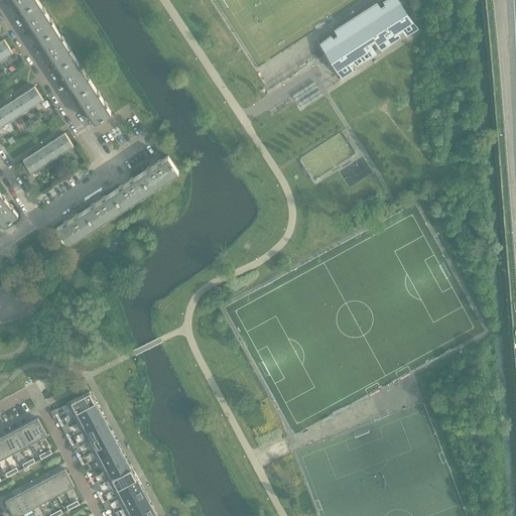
[(15,0),(22,10),(38,0),(15,0)]
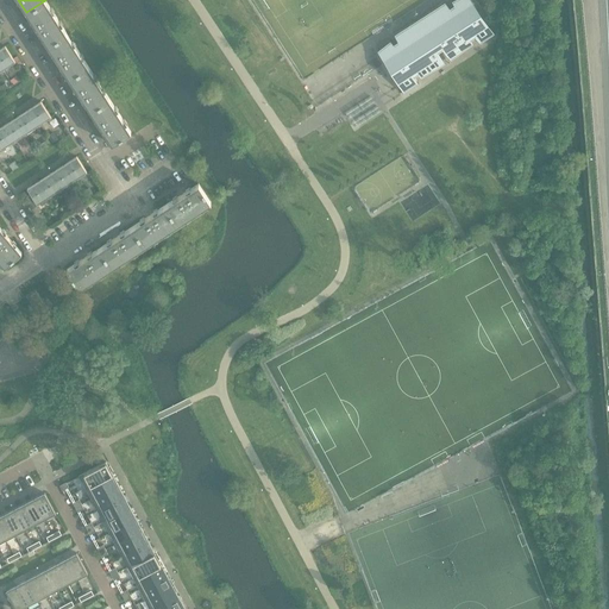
[(68,33),(45,0),(26,12),(49,45),(68,33)]
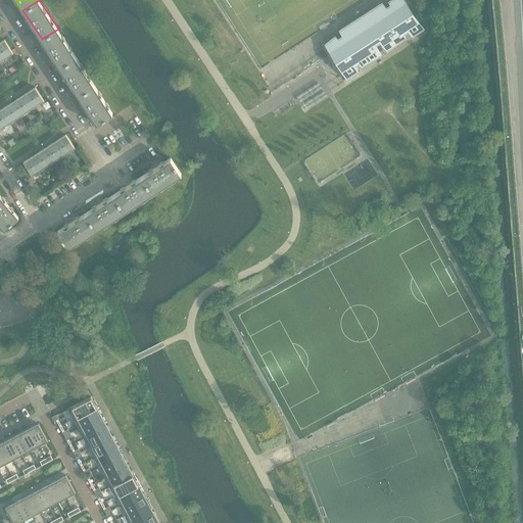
[(324,41),(338,64),(348,80),(347,80),(347,81),(359,73),(354,65),(359,62),(362,65),(381,53),(376,45),(381,42),(386,50),(406,37),(403,34),(408,31),(413,38),(425,31),(425,30),(424,31),(403,0),(387,0),(391,6),(387,9),(382,2),(381,0),(338,28),(339,31),(343,38),(339,40),(334,34),(324,41)]
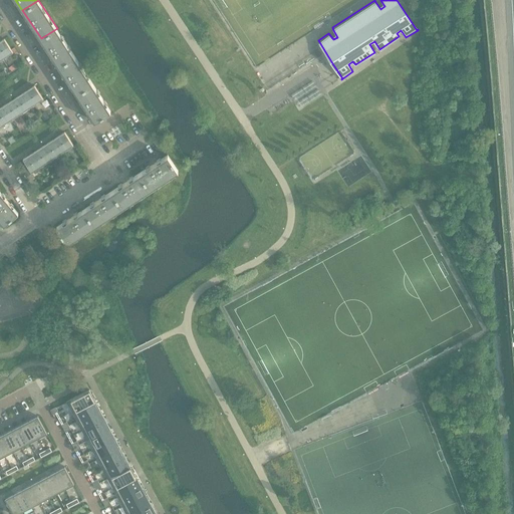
[(59,66),(74,56),(57,28),(41,38),(59,66)]
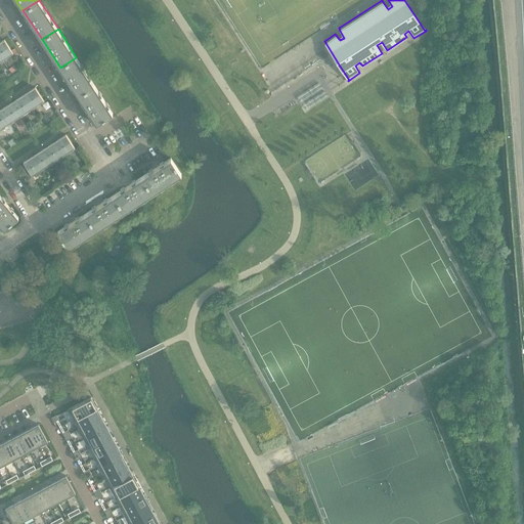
[(5,41),(0,43),(0,56),(2,60),(10,55),(12,57),(14,55),(5,41)]
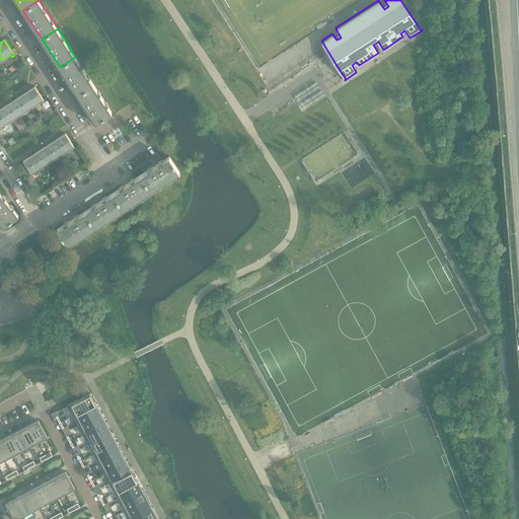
[(78,95),(93,84),(75,57),(60,67),(78,95)]
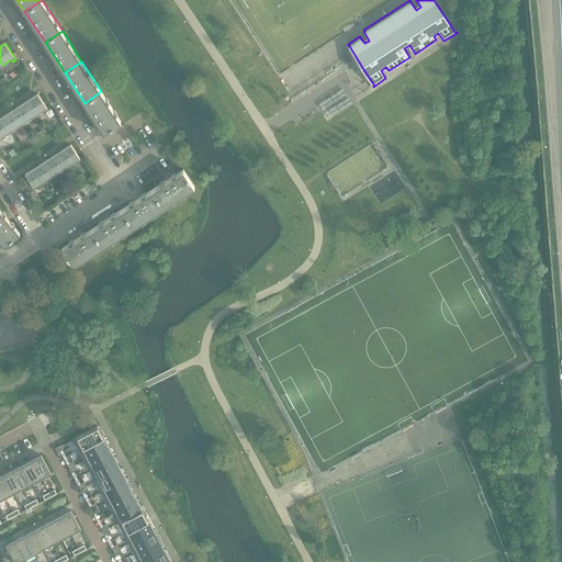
[(121,122),(101,91),(85,103),(104,133),(121,122)]
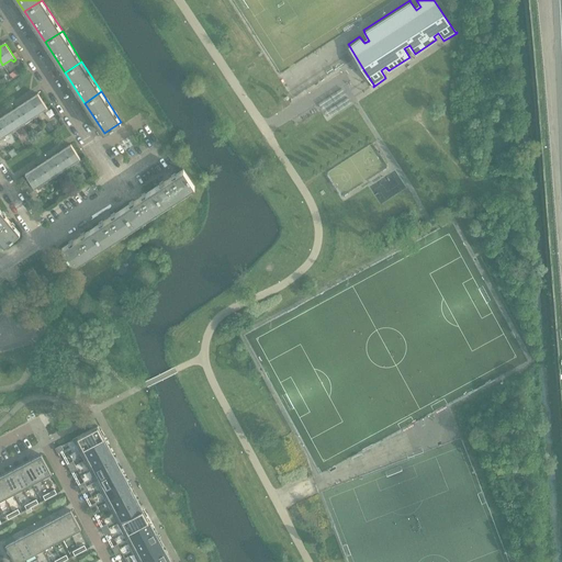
[(38,94),(26,102),(35,115),(44,111),(46,113),(48,111),(38,94)]
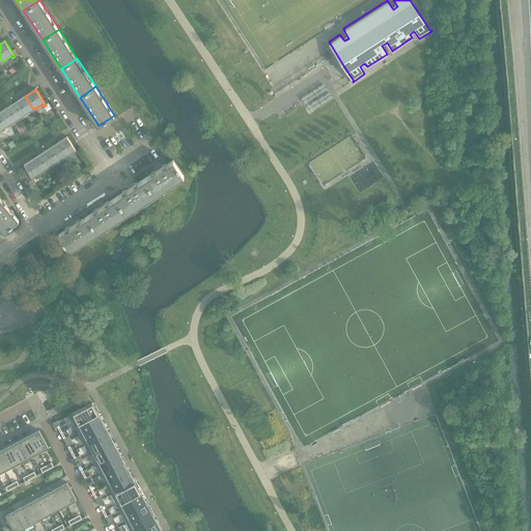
[(33,109),(25,96),(15,103),(23,116),(30,111),(32,113),(35,111),(33,109)]
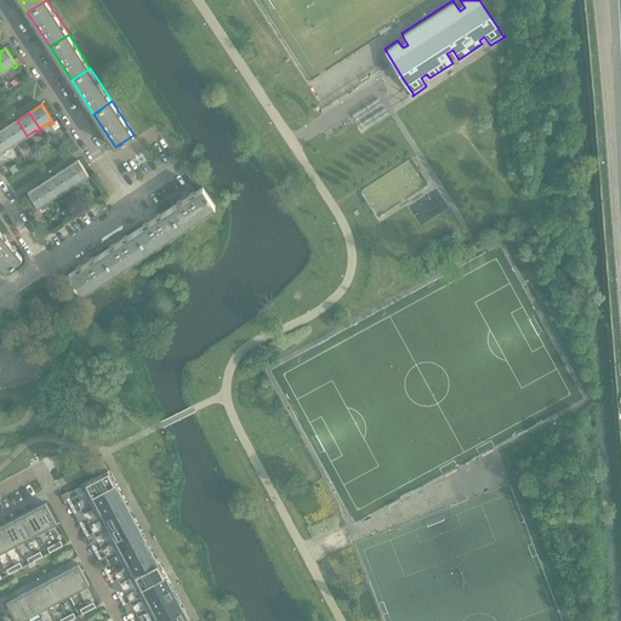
[(17,120),(5,129),(15,144),(23,138),(26,141),(28,138),(27,136),(17,120)]
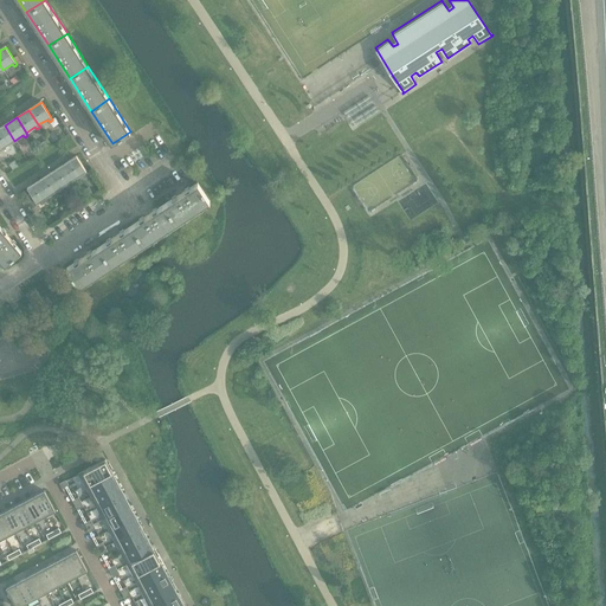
[(15,143),(14,141),(5,126),(0,128),(0,144),(2,148),(11,143),(13,146),(15,143)]
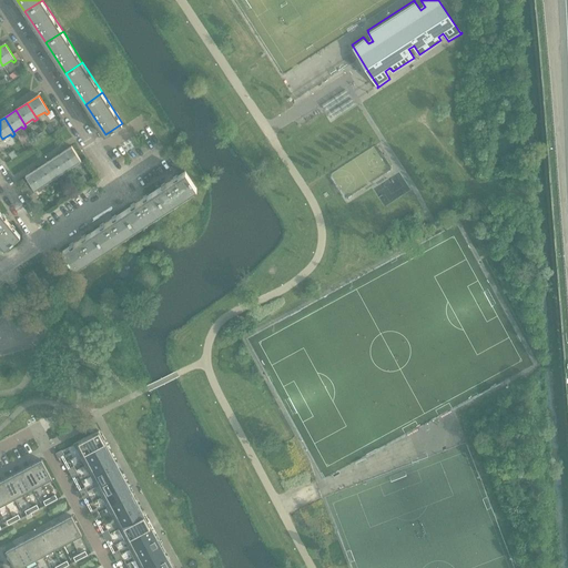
[(72,146),(60,154),(69,169),(78,163),(80,165),(82,163),(72,146)]
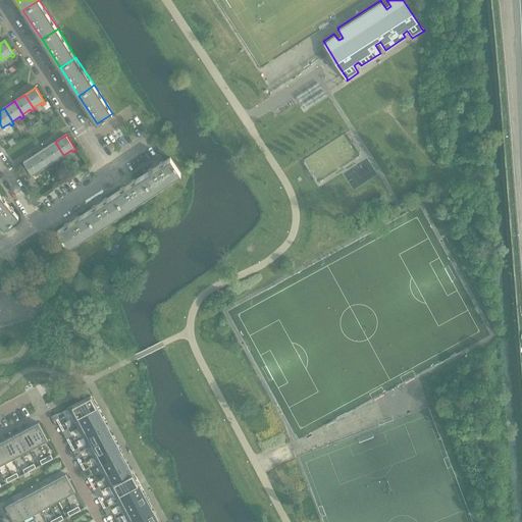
[(63,155),(55,142),(45,148),(53,161),(60,157),(62,159),(65,157),(63,155)]
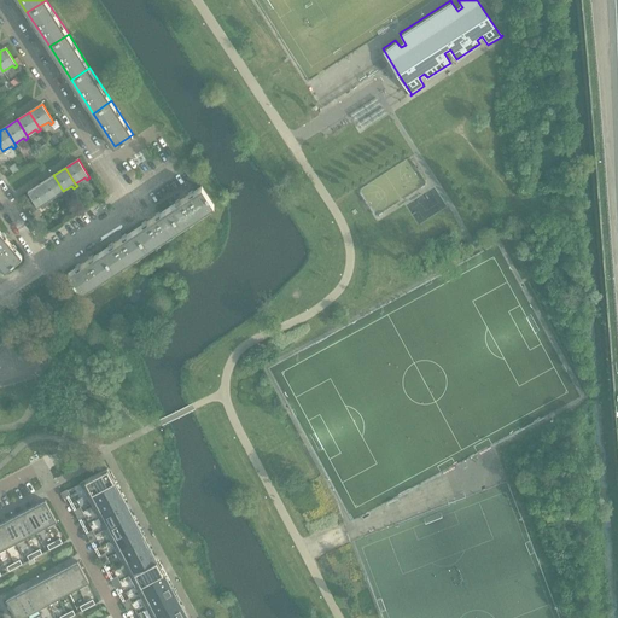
[(64,193),(63,191),(53,175),(41,184),(51,199),(59,193),(62,196),(64,193)]
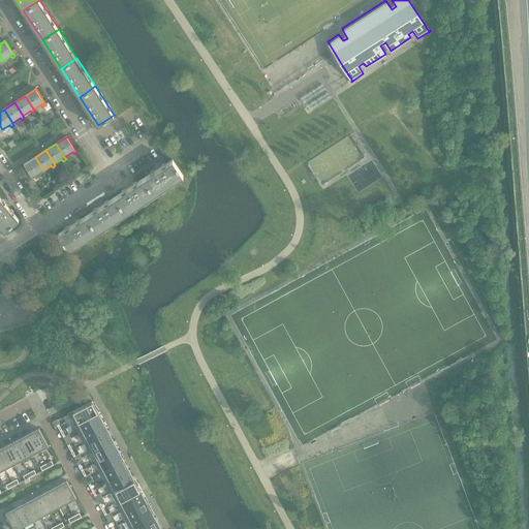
[(44,173),(43,170),(35,157),(24,164),(33,177),(40,173),(42,175),(44,173)]
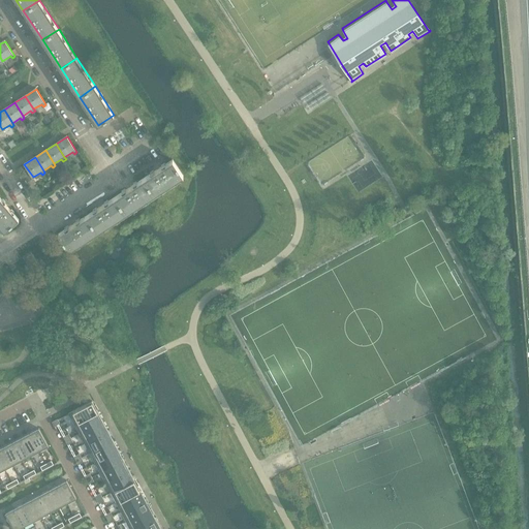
[(173,160),(145,179),(155,195),(183,177),(173,160)]
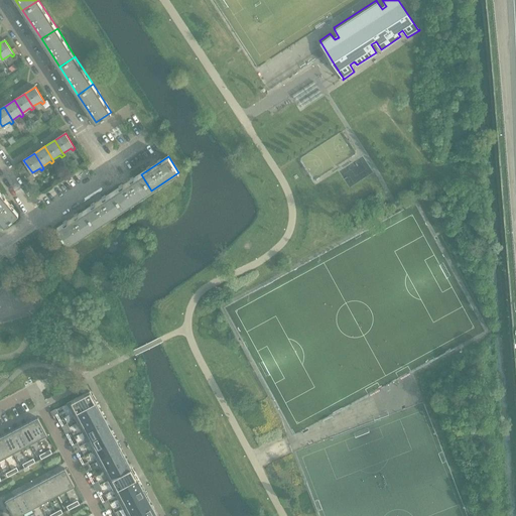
[(113,192),(123,209),(151,190),(141,174),(113,192)]
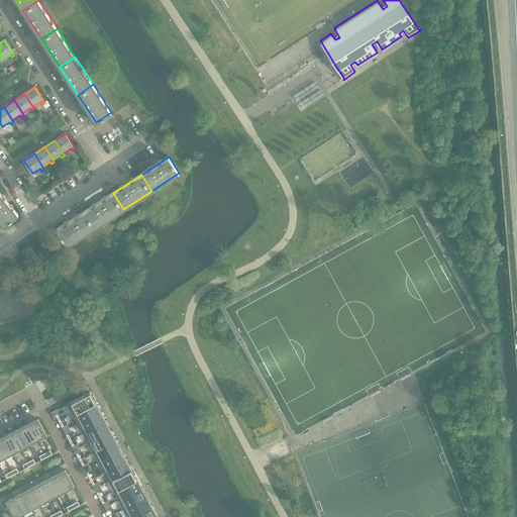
[(18,214),(0,192),(0,222),(4,227),(18,214)]
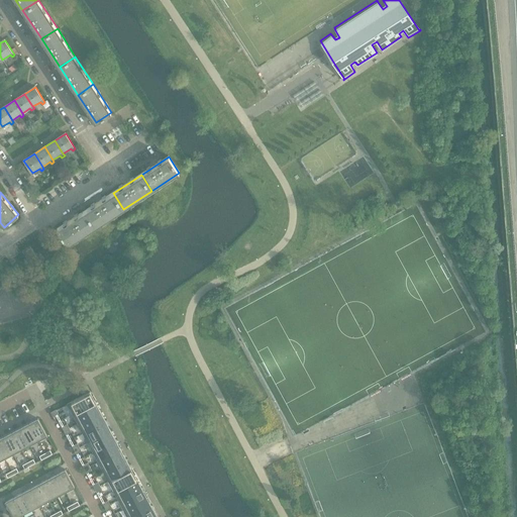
[(95,227),(123,209),(113,193),(85,211),(95,227)]
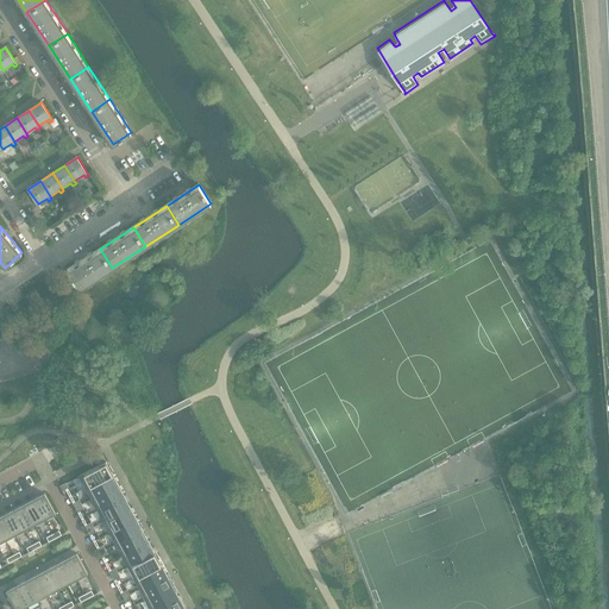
[(80,289),(112,268),(100,249),(68,270),(80,289)]
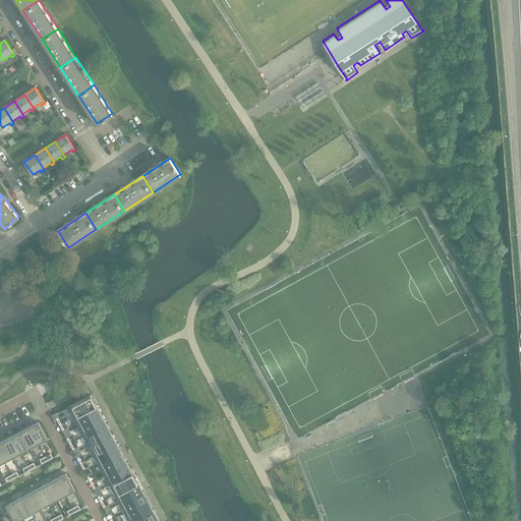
[(30,248),(27,250),(22,253),(29,262),(36,256),(30,248)]
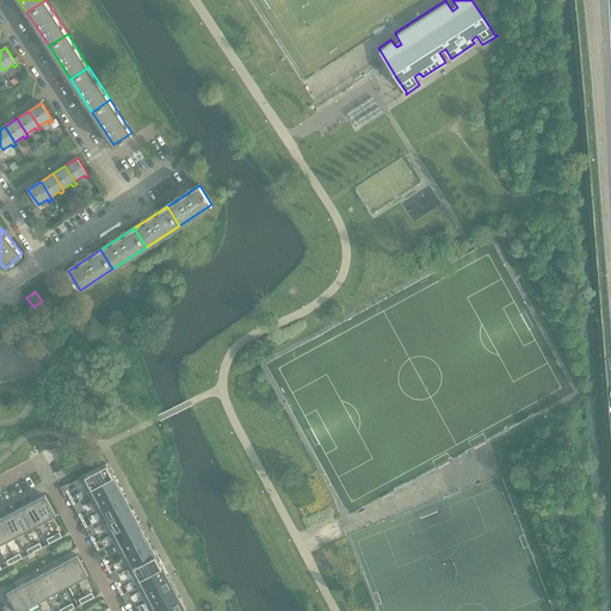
[(110,469),(106,463),(80,477),(86,489),(112,475),(112,474),(113,473),(111,468),(110,469)]
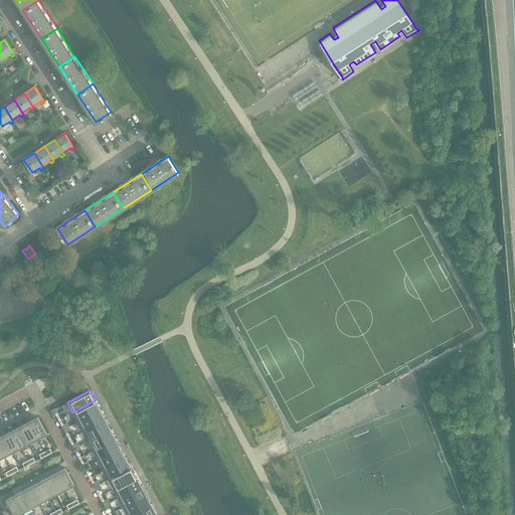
[(101,410),(95,400),(72,412),(77,422),(101,410)]
